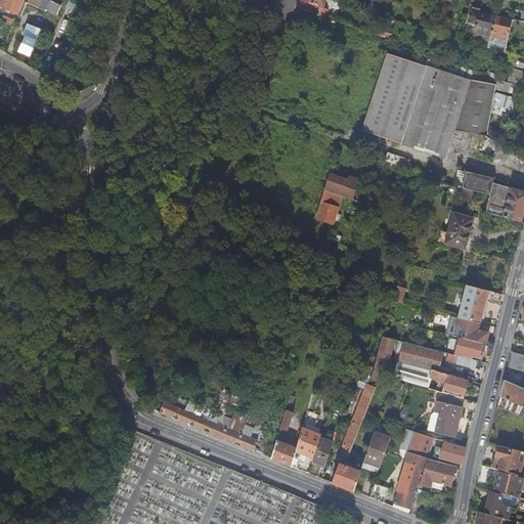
[(3,0),(0,8),(17,14),(23,0),(3,0)]
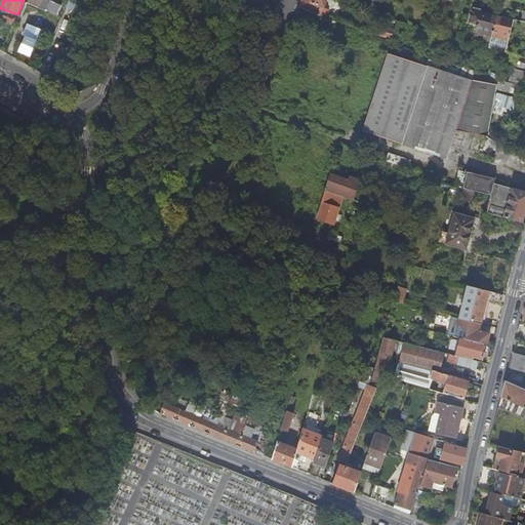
[(301,0),(299,7),(322,16),(327,0),(301,0)]
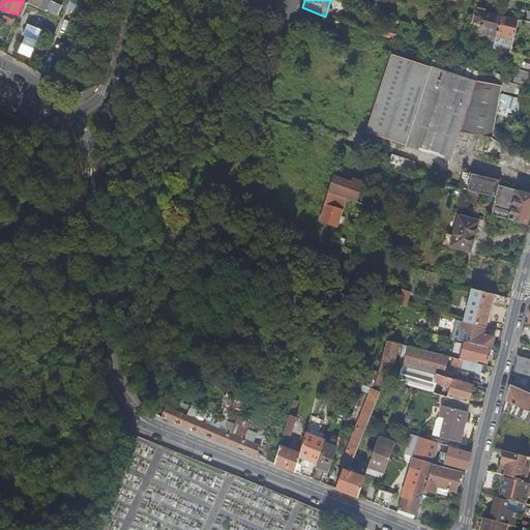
[(376,0),(343,0),(372,12),(376,0)]
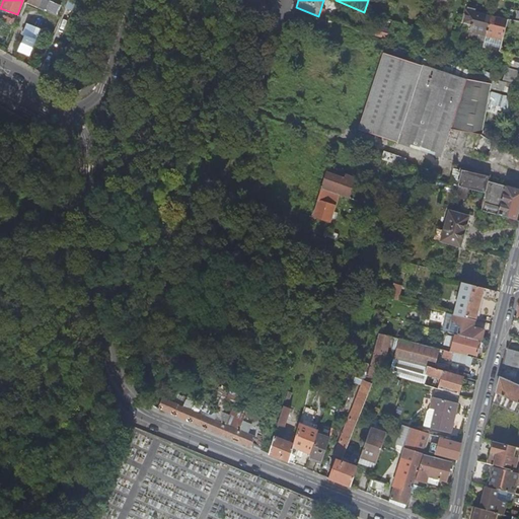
[(446,9),(448,0),(429,0),(428,4),(446,9)]
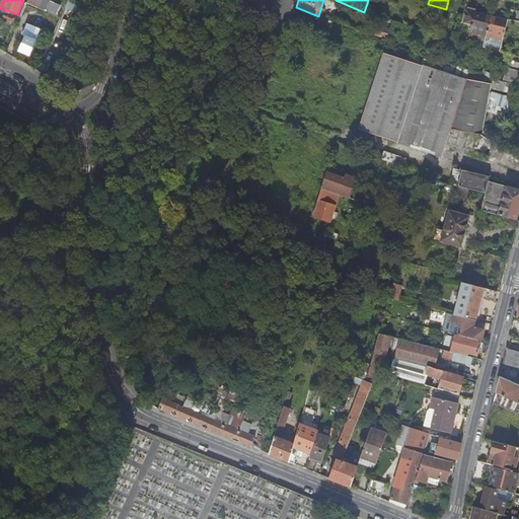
[(463,22),(470,24),(473,12),(466,10),(463,22)]
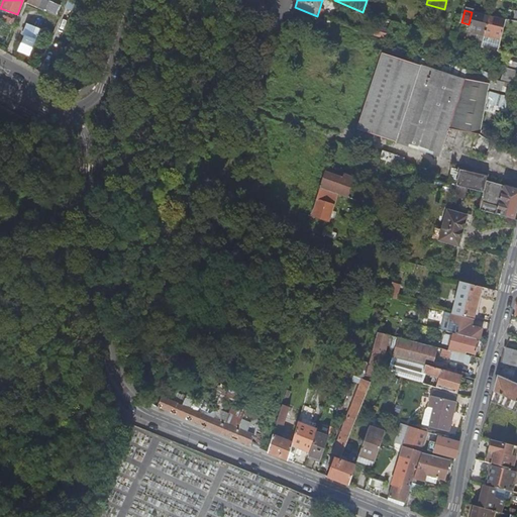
[(468,31),(484,35),(500,39),(506,19),(497,18),(472,12),(469,24),(468,31)]
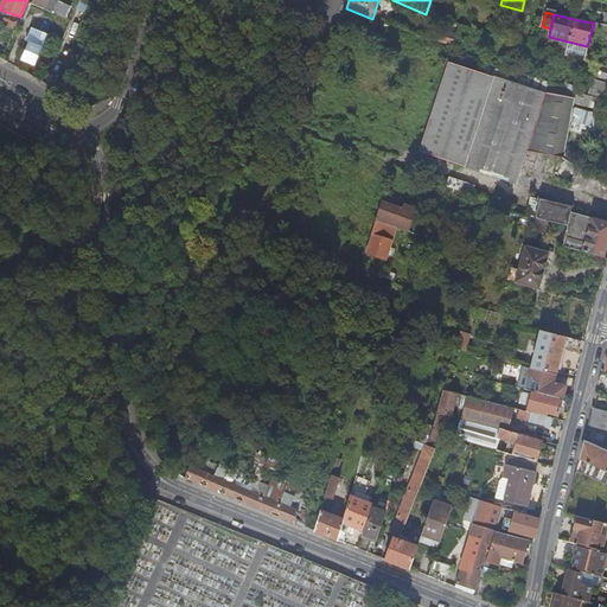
[(23,61),(34,65),(43,49),(48,34),(33,29),(27,43),(30,44),(23,61)]
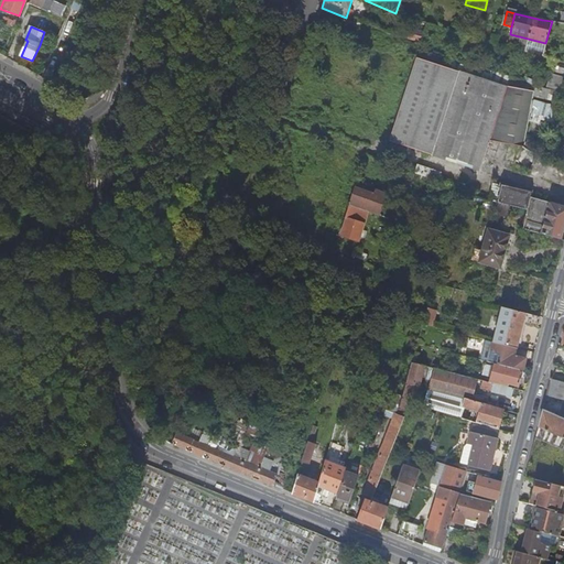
[(520,42),(527,44),(528,39),(510,34),(508,40),(520,42)]
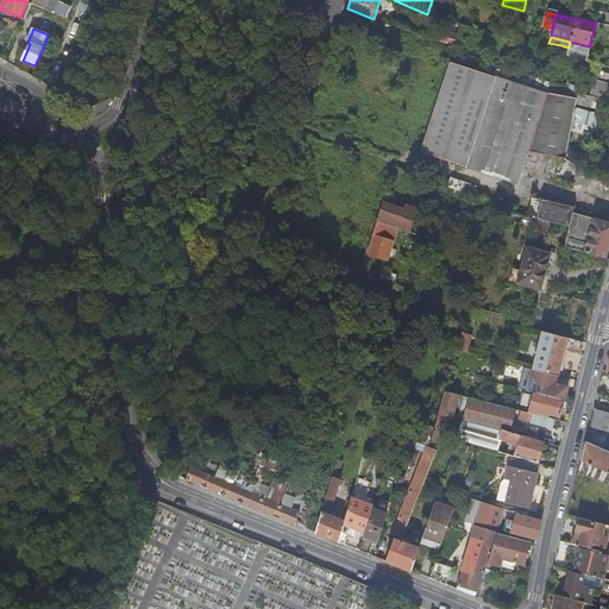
[(570,42),(569,48),(566,55),(585,60),(589,46),(570,42)]
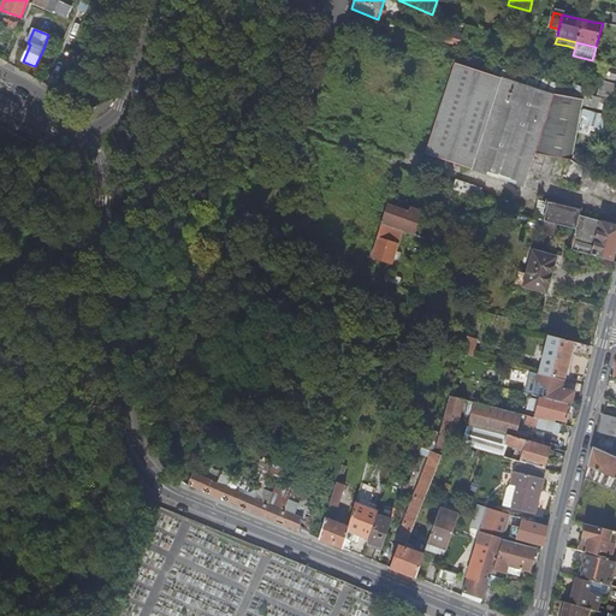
[(425,152),(462,165),(492,70),(455,58),(425,152)]
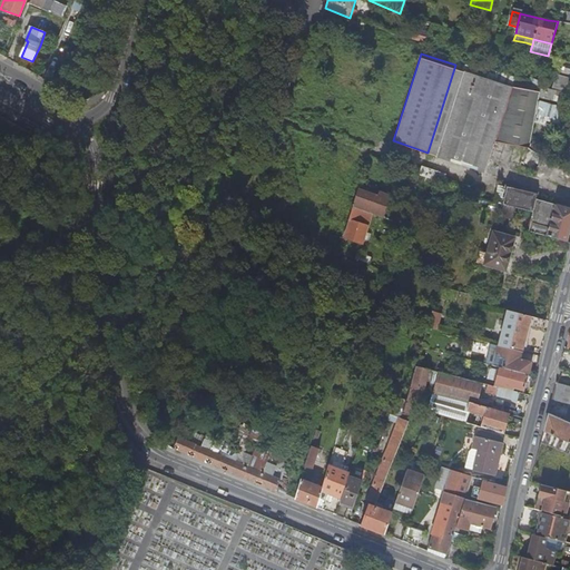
[(467,60),(458,58),(455,65),(464,68),(467,60)]
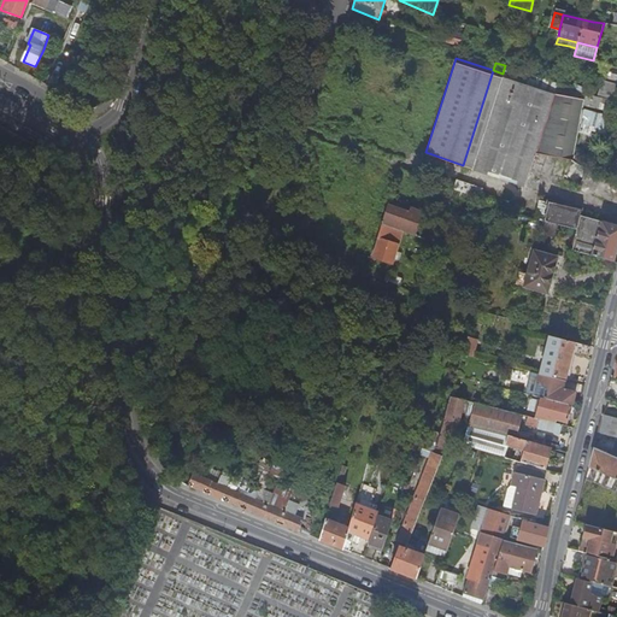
[(535,152),(546,154),(560,95),(563,84),(541,75),(505,65),(503,74),(493,70),(463,165),(523,184),(535,152)]
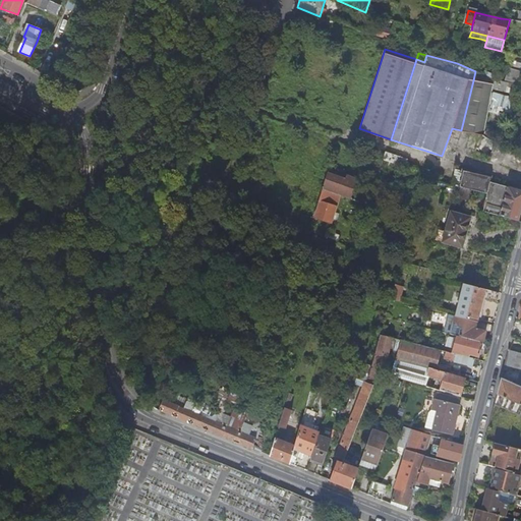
[(520,64),(509,61),(508,67),(520,70),(520,68),(520,64)]
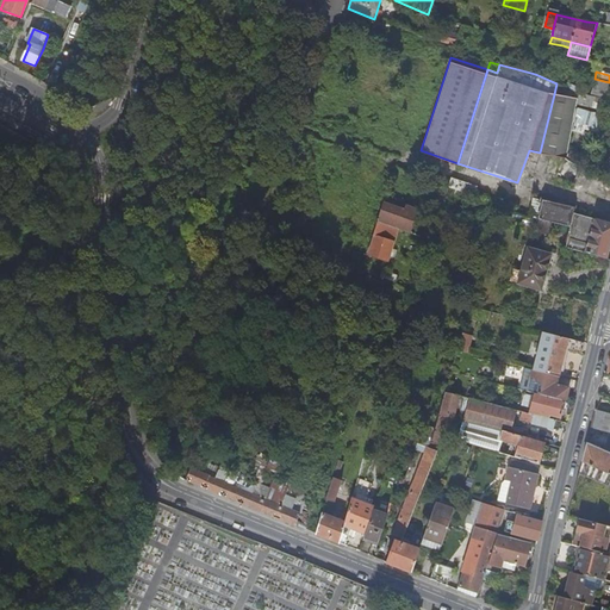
[(595,79),(590,95),(592,95),(605,99),(608,99),(609,91),(609,82),(595,79)]
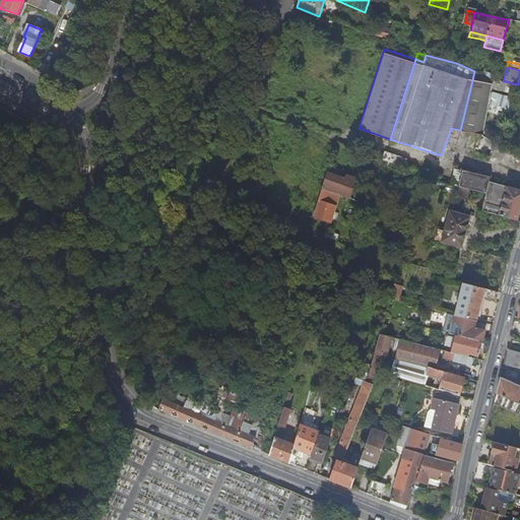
[(493,78),(474,71),(472,80),(492,84),(493,78)]
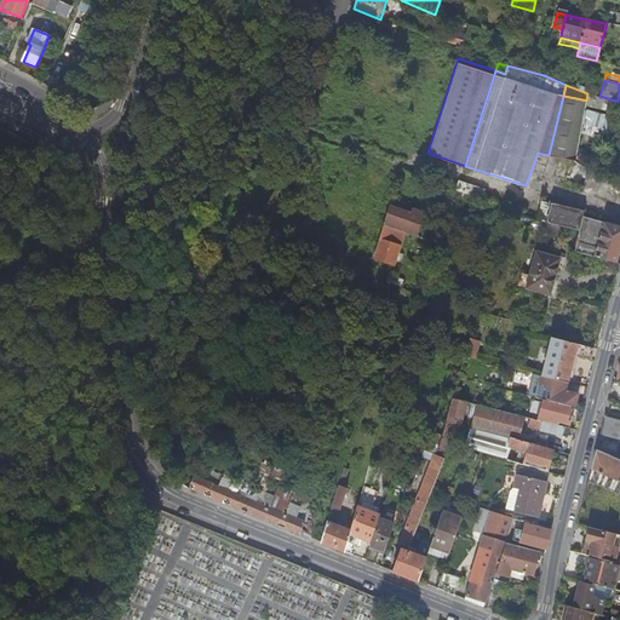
[(585,105),(598,109),(602,97),(600,97),(587,93),(586,101),(585,105)]
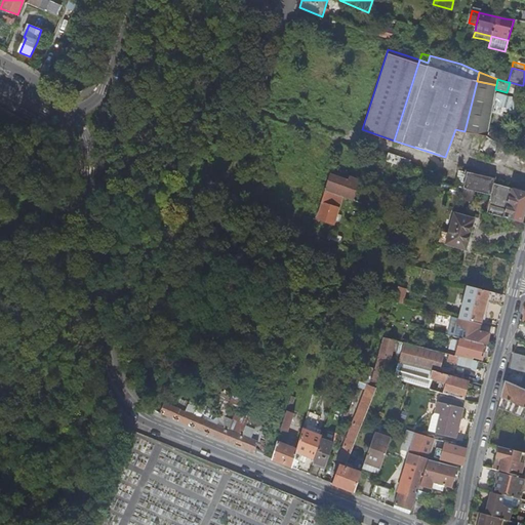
[(465,131),(466,131),(477,81),(465,131)]
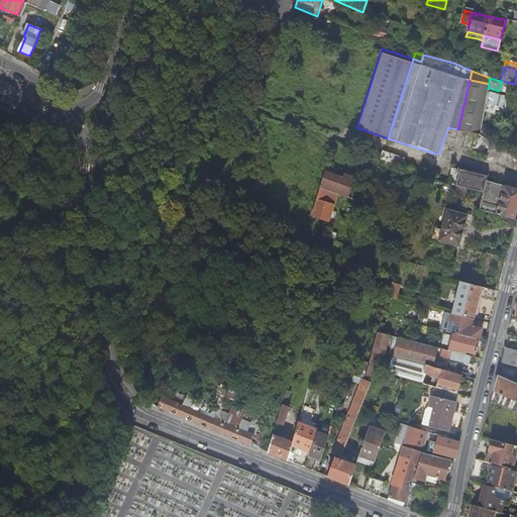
[(458,129),(479,133),(480,127),(488,88),(489,84),(470,80),(458,129)]
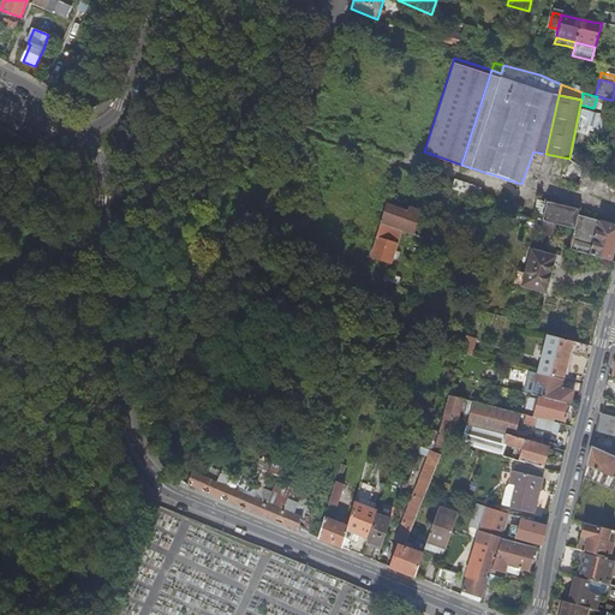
[(597,96),(593,108),(607,111),(610,100),(597,96)]
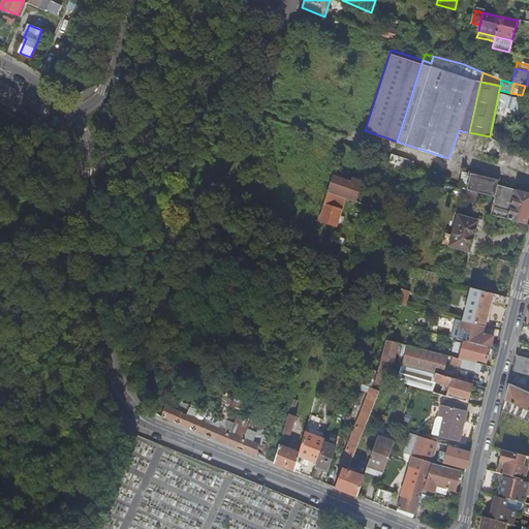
[(521,112),(524,112),(525,106),(522,105),(523,101),(501,96),(497,116),(506,118),(507,113),(520,117),(520,115),(521,112)]
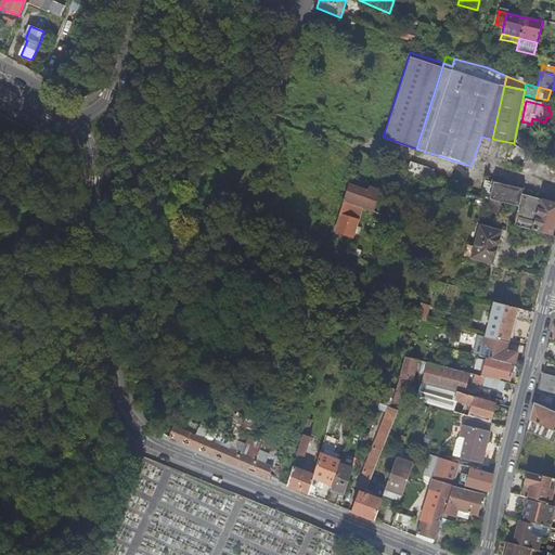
[(547,145),(515,137),(514,143),(514,144),(521,149),(530,151),(530,153),(545,157),(547,145)]
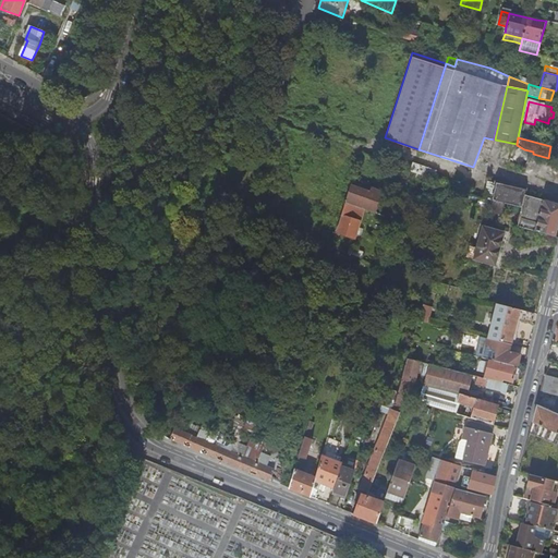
[(410,171),(433,182),(436,174),(413,164),(410,171)]
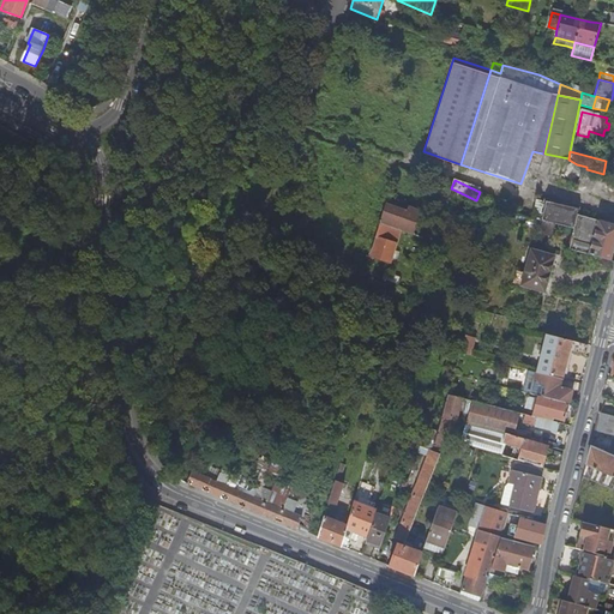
[(546,202),(536,199),(531,217),(541,220),(546,202)]
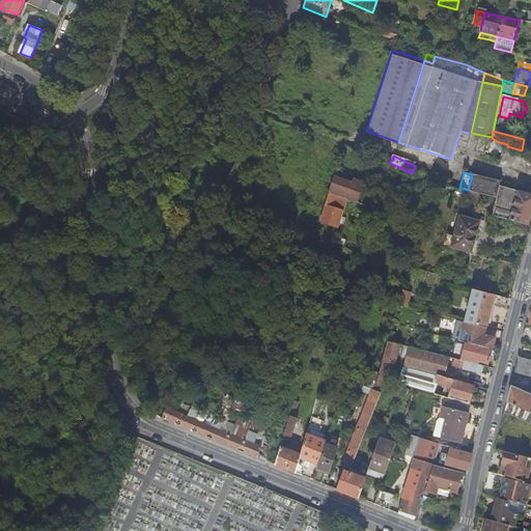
[(353,179),(334,173),(333,176),(352,183),(353,179)]
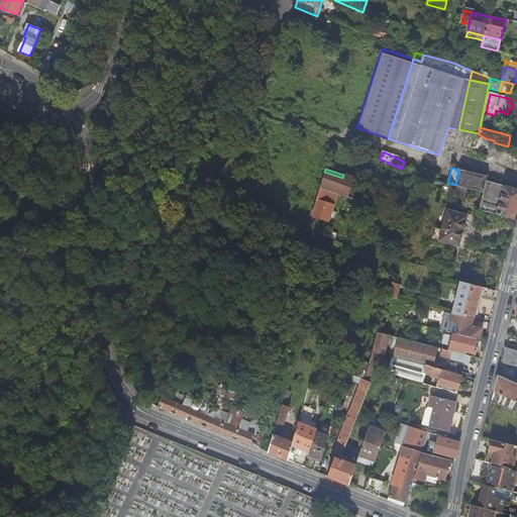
[(455,185),(483,192),(485,181),(487,175),(471,172),(459,169),(459,170),(455,185)]
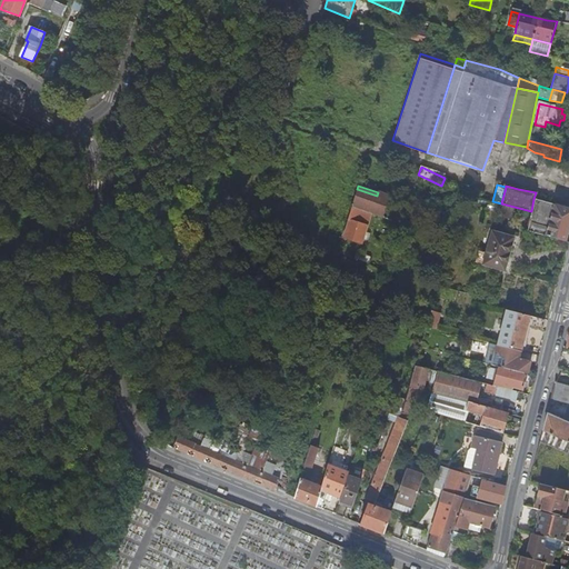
[(377,196),(357,189),(351,206),(359,209),(365,211),(371,213),(382,217),(389,197),(378,192),(377,196)]
